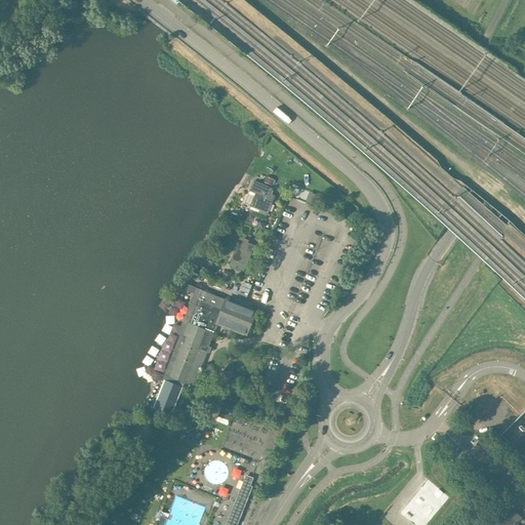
[(266,176),(264,182),(272,185),(274,179),(266,176)]
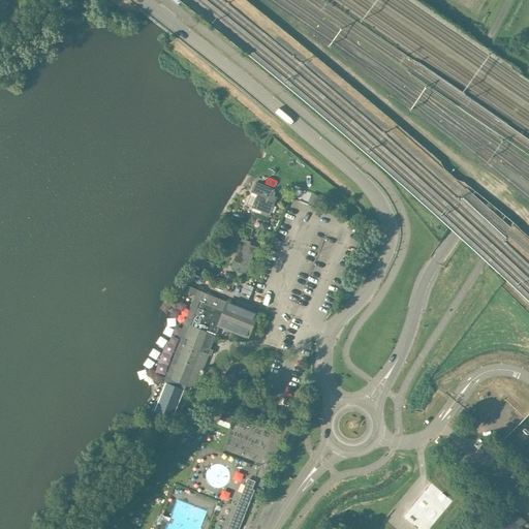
[(274,189),(255,182),(251,192),(257,194),(252,208),(261,211),(260,214),(268,217),(276,197),(271,195),(274,189)]
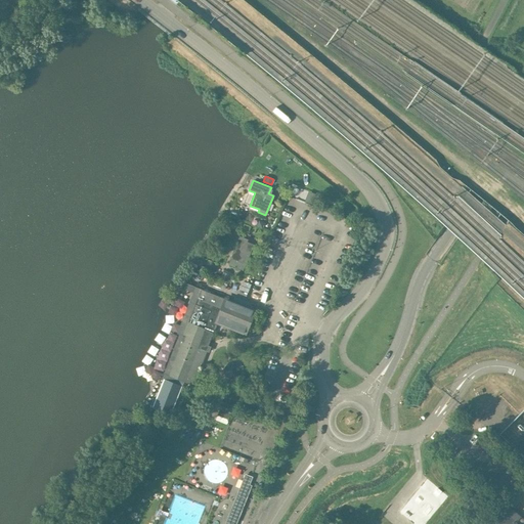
[(246,243),(247,239),(239,236),(230,258),(228,265),(242,270),(244,264),(245,264),(253,245),(246,243)]
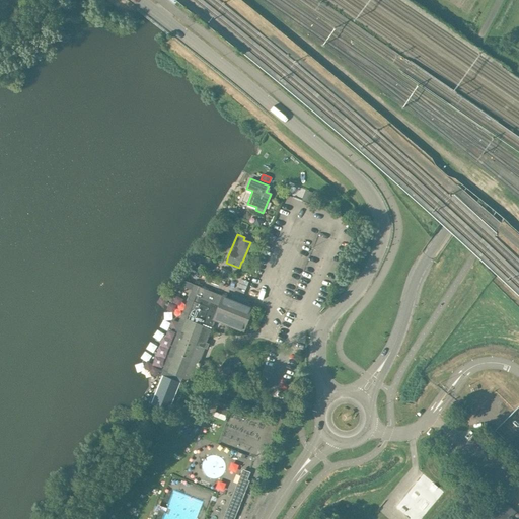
[(200,264),(198,268),(208,273),(210,269),(200,264)]
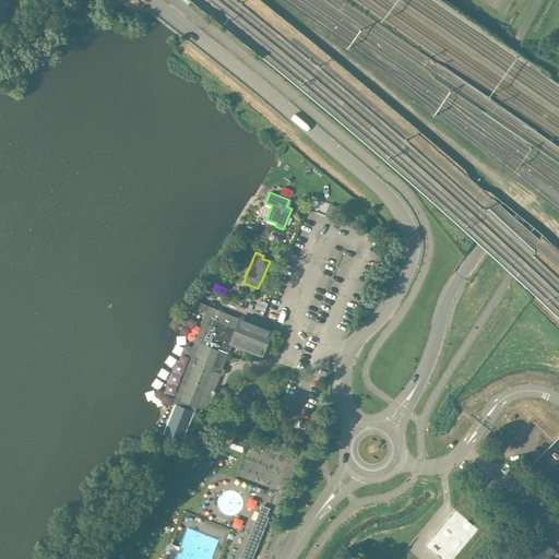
[(182,401),(180,406),(193,412),(195,406),(205,411),(211,395),(213,396),(216,390),(214,389),(219,375),(223,376),(225,370),(222,369),(227,355),(228,355),(232,344),(230,344),(240,319),(214,309),(211,319),(195,358),(194,358),(192,364),(194,365),(181,401),(182,401)]
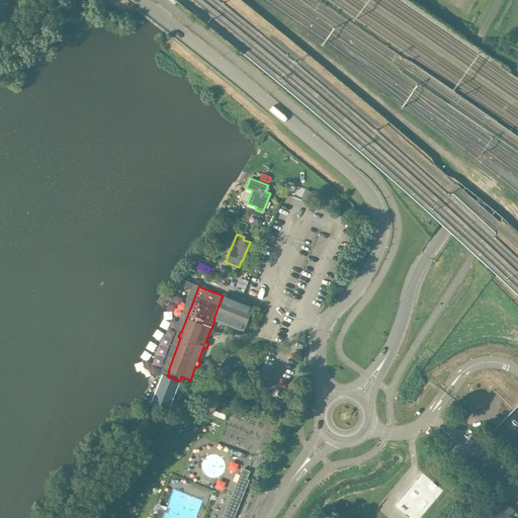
[(223,295),(213,319),(214,319),(242,330),(251,307),(223,295)]
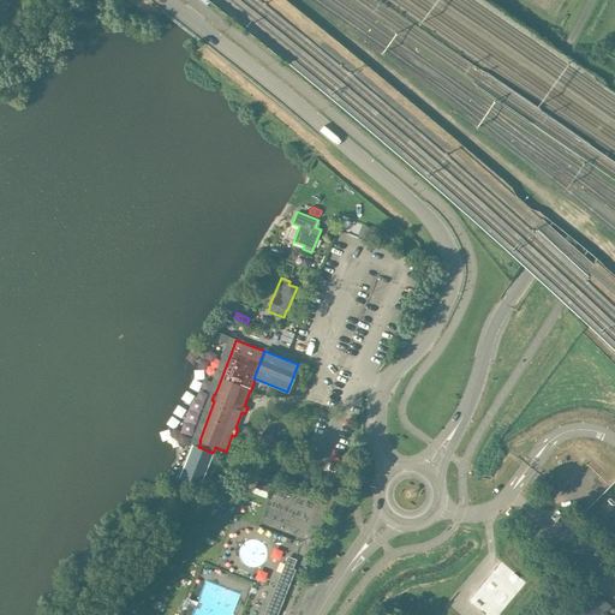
[(263,431),(262,437),(264,442),(270,446),(276,445),(280,440),(281,434),(278,429),(273,427),(267,428),(263,431)]
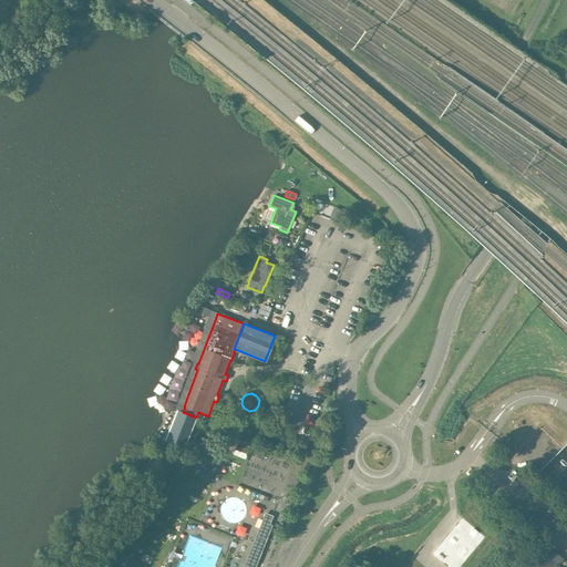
[(230,440),(250,449),(254,441),(234,432),(230,440)]
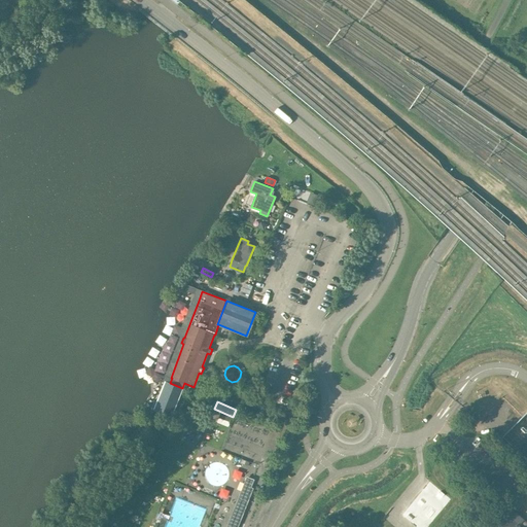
[(220,413),(217,422),(227,426),(232,418),(220,413)]
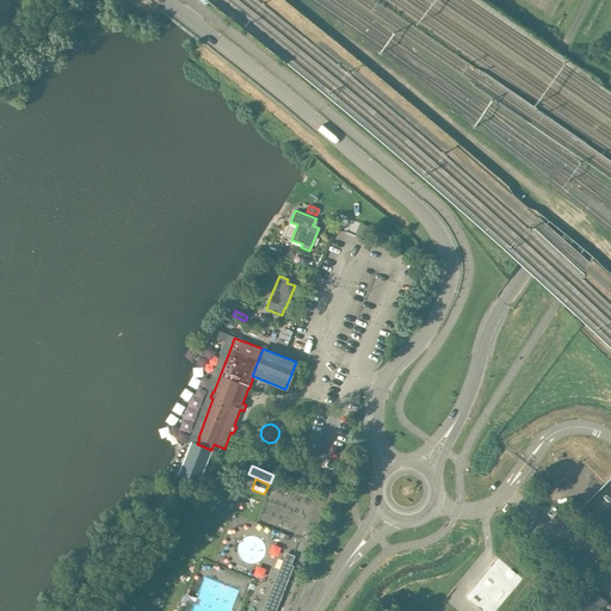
[(283,563),(264,610),(276,610),(290,574),(292,567),(290,566),(292,557),(287,555),(283,563)]
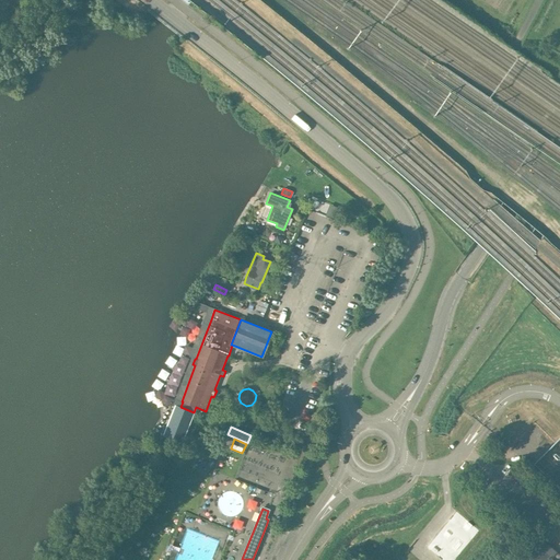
[(538,537),(517,559),(550,559),(549,559),(550,557),(555,552),(553,550),(549,547),(538,537)]
